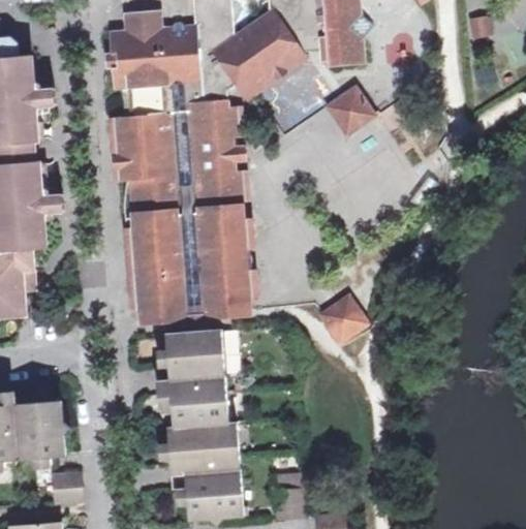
[(191,0),(193,25),(184,25),(179,19),(171,20),(169,26),(161,27),(149,28),(148,17),(135,18),(136,28),(123,29),(109,30),(110,52),(111,67),(113,88),(121,88),(124,115),(115,116),(120,179),(128,178),(130,216),(125,216),(126,228),(132,241),(137,306),(137,309),(145,308),(145,316),(181,313),(205,311),(247,308),(247,297),(245,271),(238,271),(236,246),(243,246),(241,221),(240,206),(233,207),(233,199),(240,199),(238,167),(230,168),(229,159),(228,145),(227,135),(235,135),(233,106),(226,106),(225,91),(235,86),(242,96),(302,56),(317,40),(318,62),(327,62),(328,65),(364,64),(360,0),(191,0)]
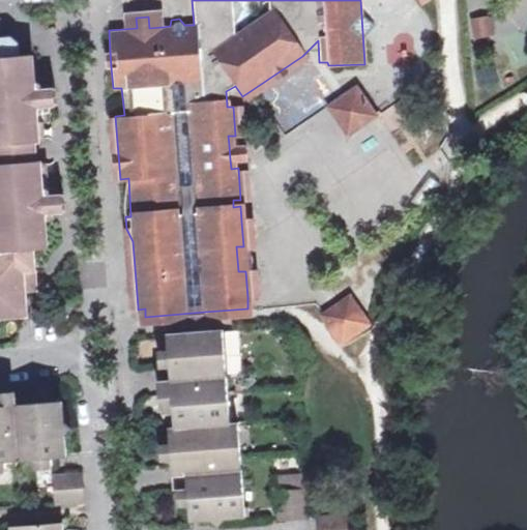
[(149,28),(162,27),(160,9),(122,11),(123,29),(137,28),(136,18),(148,17),(149,28)]
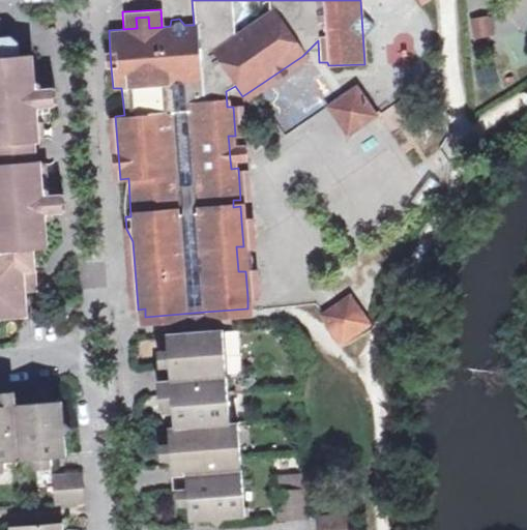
[(468,22),(471,39),(492,36),(487,18),(468,22)]
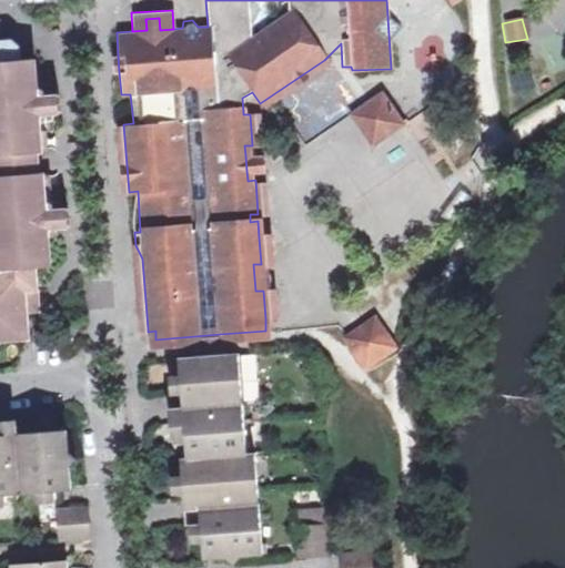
[(0,333),(2,333),(19,332),(18,314),(39,313),(36,267),(49,266),(47,239),(52,235),(53,230),(67,229),(66,209),(52,210),(51,203),(44,203),(38,123),(41,122),(42,121),(44,118),(43,113),(58,112),(56,93),(43,94),(43,90),(42,88),(40,87),(34,88),(32,58),(18,59),(18,47),(7,38),(0,38),(0,333)]
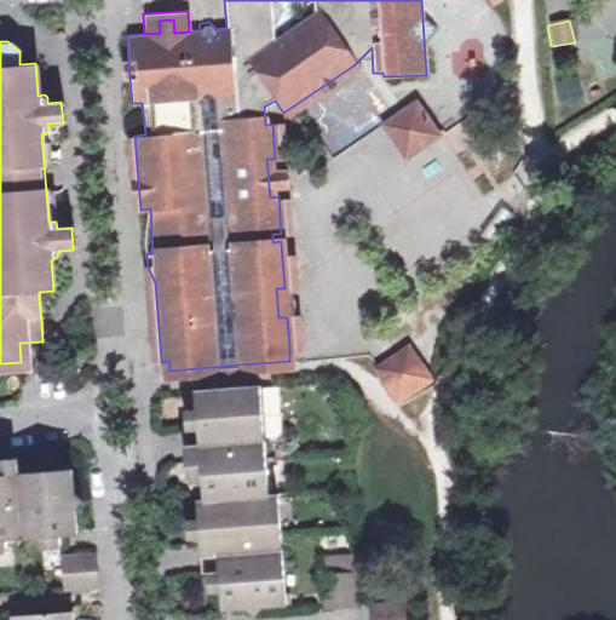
[(353,65),(283,113),(289,120),(361,69),(393,116),(380,126),(404,160),(441,136),(416,101),(404,109),(380,80),(384,76),(383,73),(373,73),(372,47),(353,65)]
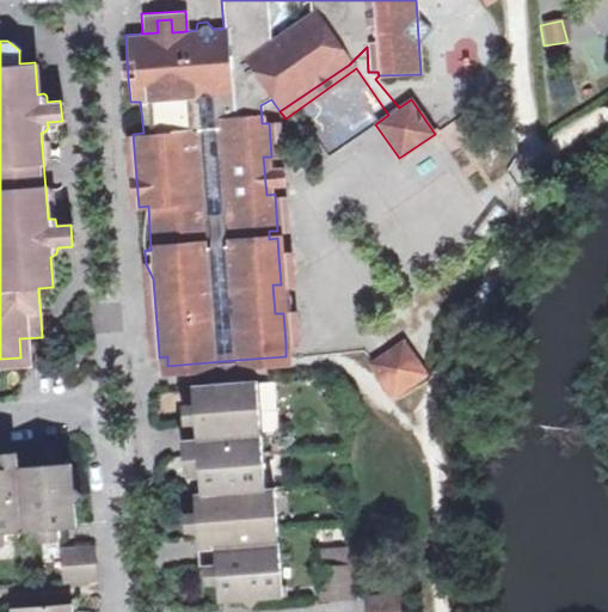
[(269,123),(271,157),(281,155),(278,122),(269,123)]
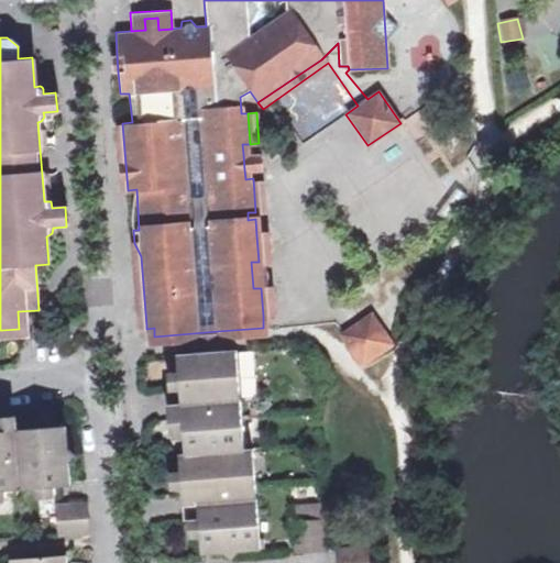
[(119,191),(128,190),(122,123),(114,123),(119,191)]
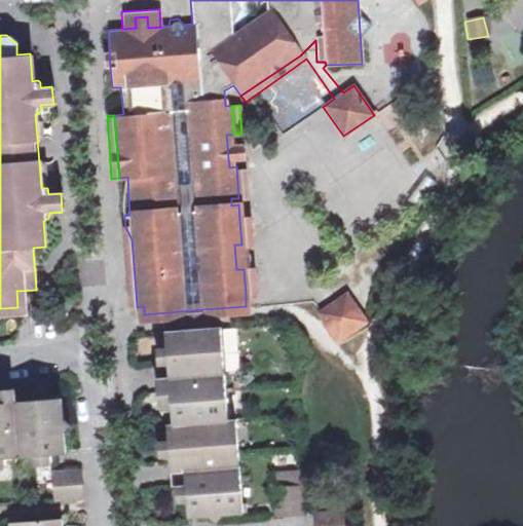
[(227,144),(228,158),(243,157),(241,143),(227,144)]
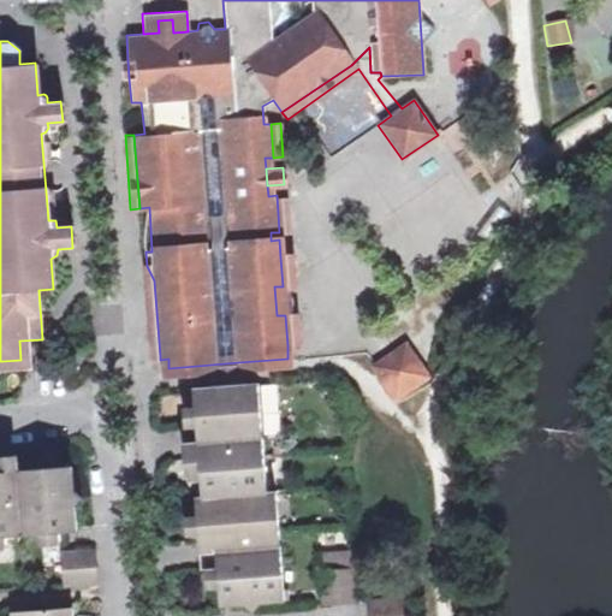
[(277,195),(279,232),(287,231),(285,195),(277,195)]
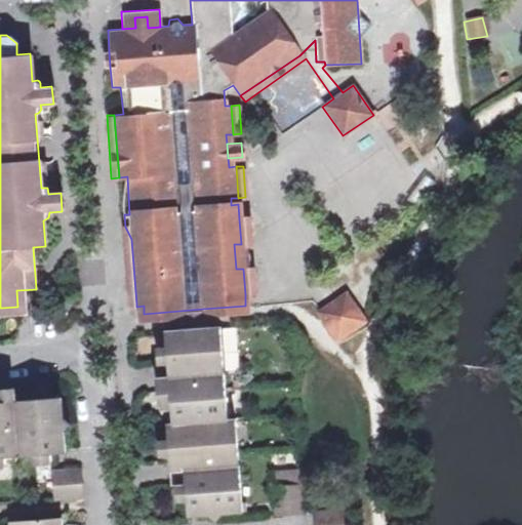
[(239,219),(241,244),(248,243),(247,218),(239,219)]
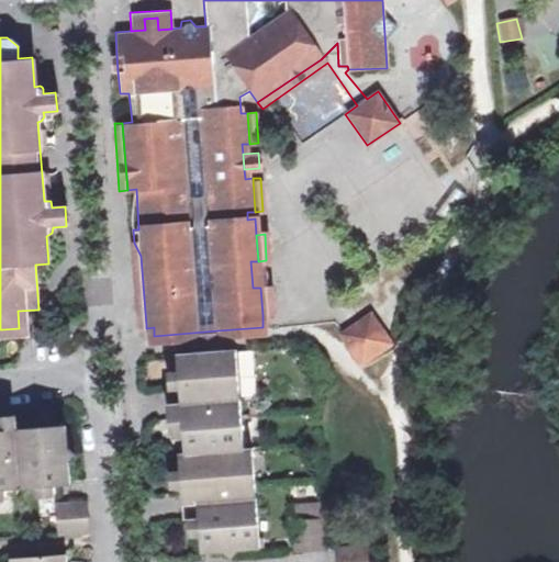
[(141,256),(134,243),(132,243),(137,325),(146,325),(141,256)]
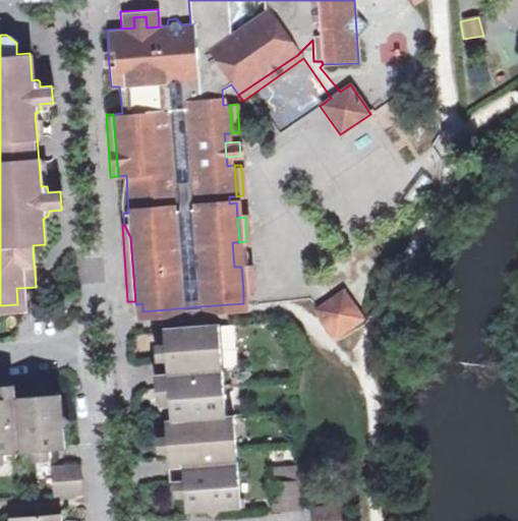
[(241,267),(243,292),(250,291),(248,266),(241,267)]
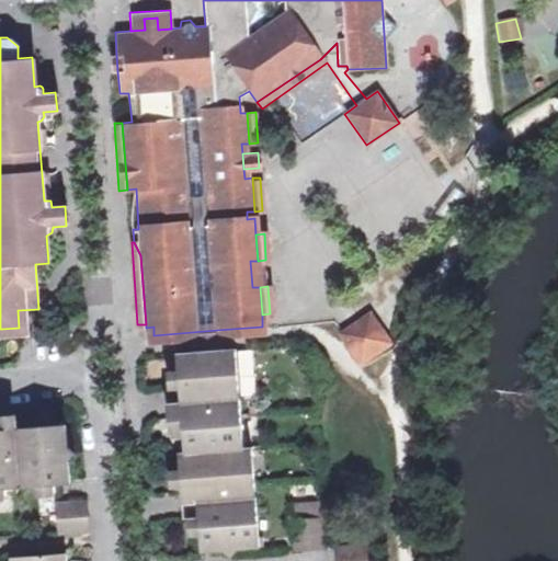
[(385,347),(364,318),(337,335),(334,338),(355,367),(385,347)]
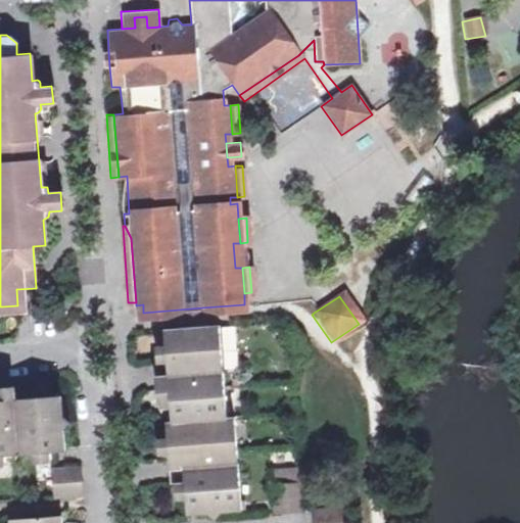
[(179,310),(181,330),(203,329),(203,324),(202,307),(179,310)]
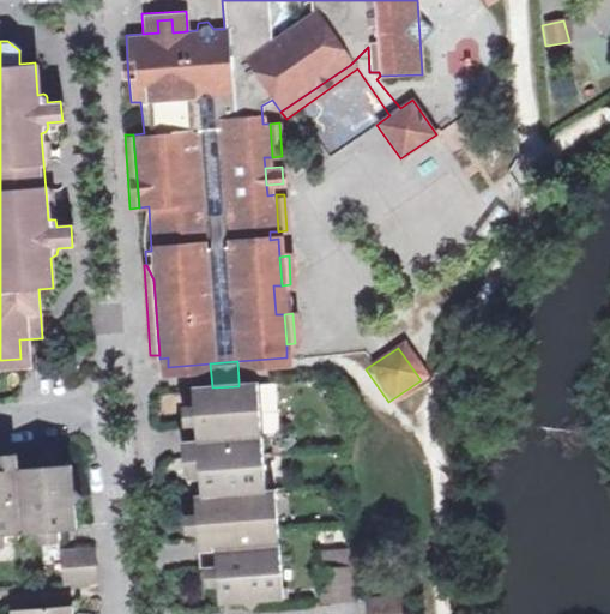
[(193,389),(194,409),(195,427),(197,441),(182,443),(183,463),(186,463),(199,462),(200,480),(201,498),(194,498),(195,516),(197,534),(199,560),(213,559),(215,570),(216,588),(217,605),(241,602),(252,609),(260,601),(282,599),(272,491),(263,492),(255,384),(239,386),(212,387),(193,389)]
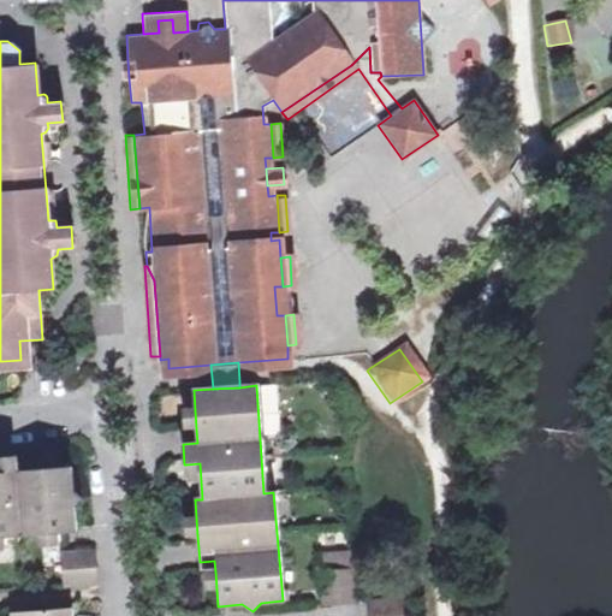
[(183,430),(196,428),(195,410),(182,410),(183,430)]
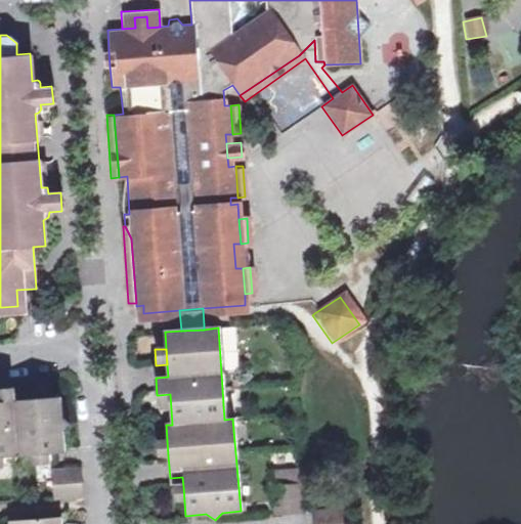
[(0,456),(3,456),(31,454),(49,452),(63,451),(62,431),(68,423),(61,418),(60,397),(14,400),(13,388),(0,388),(0,456)]
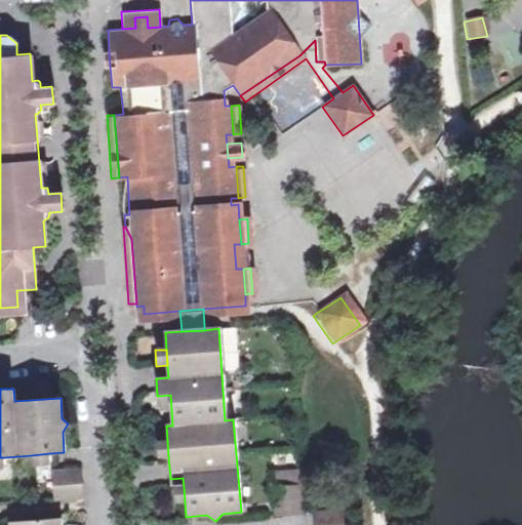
[(170,395),(159,396),(160,411),(171,410),(170,395)]
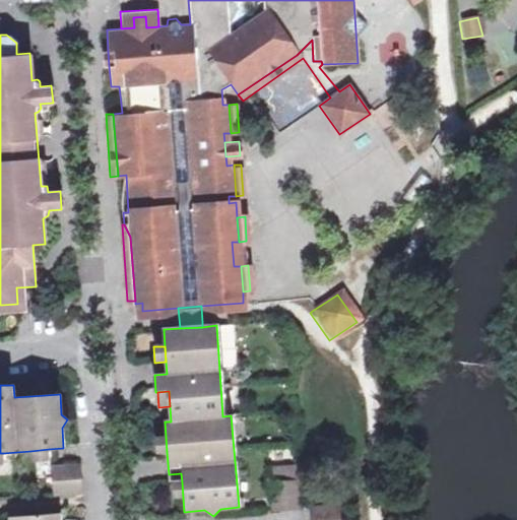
[(167,452),(166,437),(156,438),(157,453),(167,452)]
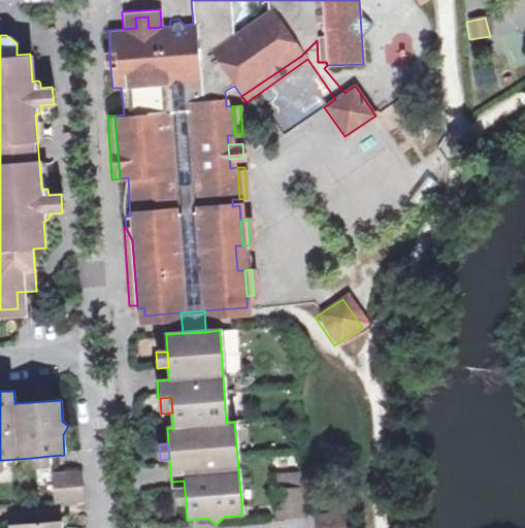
[(50,456),(31,458),(32,467),(51,466),(50,456)]
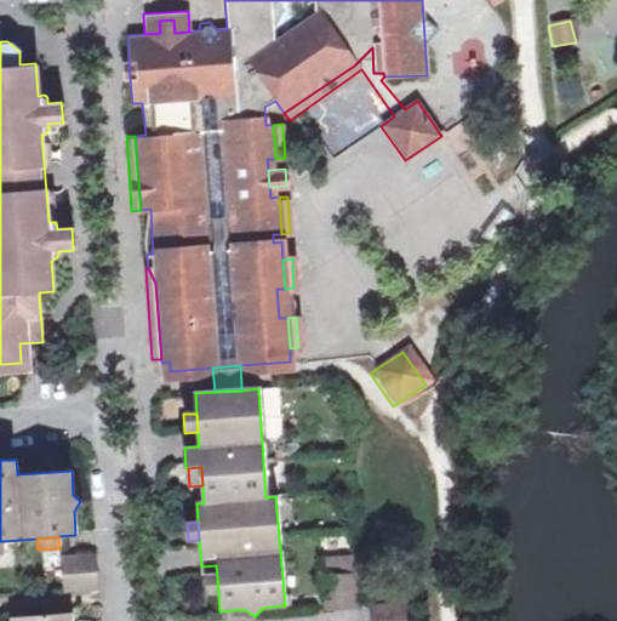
[(97,591),(95,554),(60,556),(62,593),(97,591)]
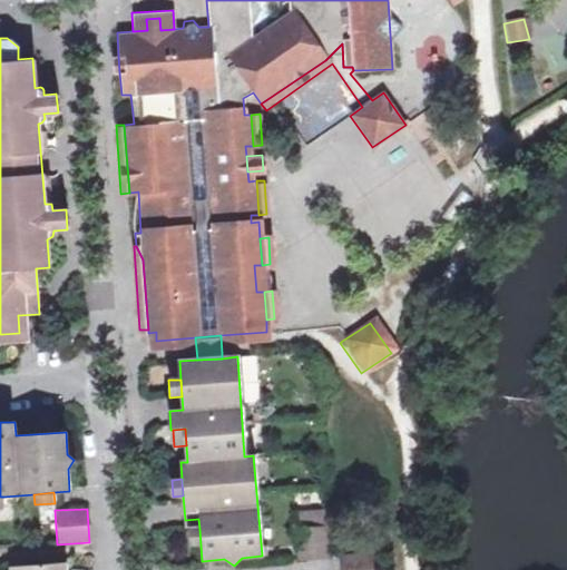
[(296,513),(297,530),(322,528),(320,511),(296,513)]
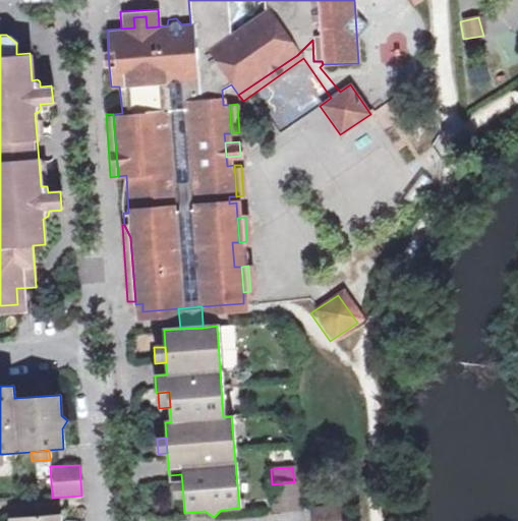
[(300,511),(298,482),(294,482),(272,484),(268,484),(270,514),(300,511)]
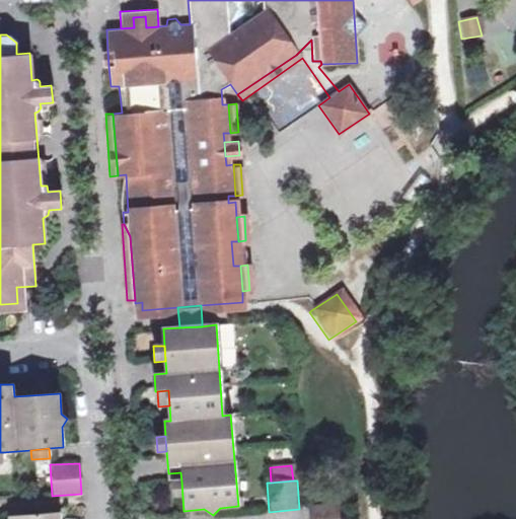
[(182,497),(181,482),(171,483),(172,498),(182,497)]
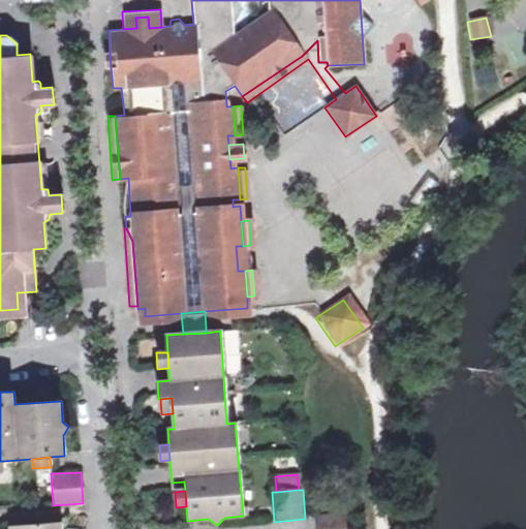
[(346,528),(345,516),(316,518),(316,528),(346,528)]
